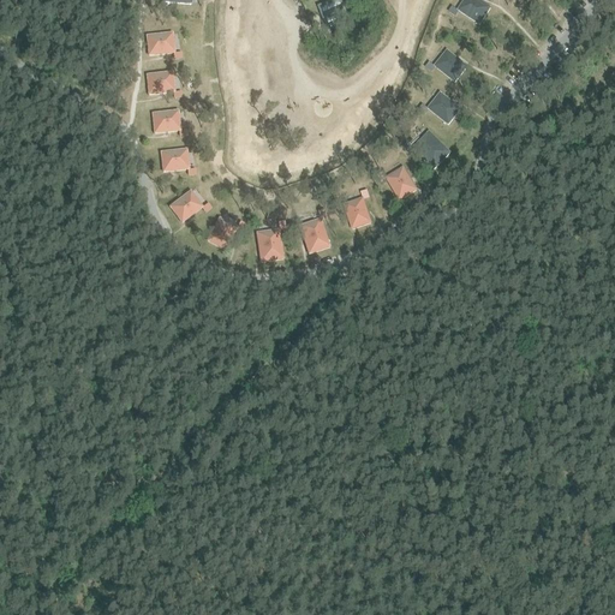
[(350,21),(340,0),(334,0),(317,7),(327,30),(350,21)]
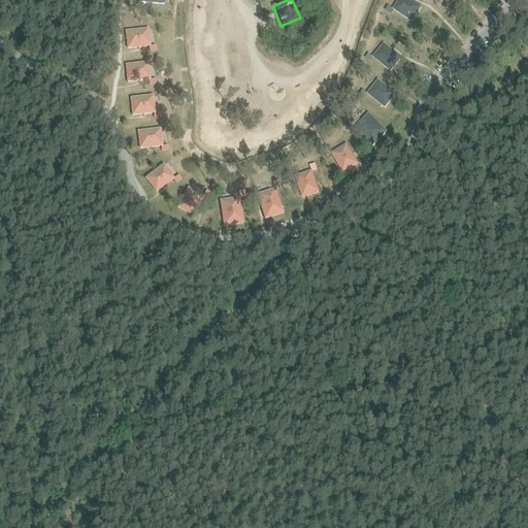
[(399,0),(394,9),(411,22),(421,7),(409,0),(399,0)]
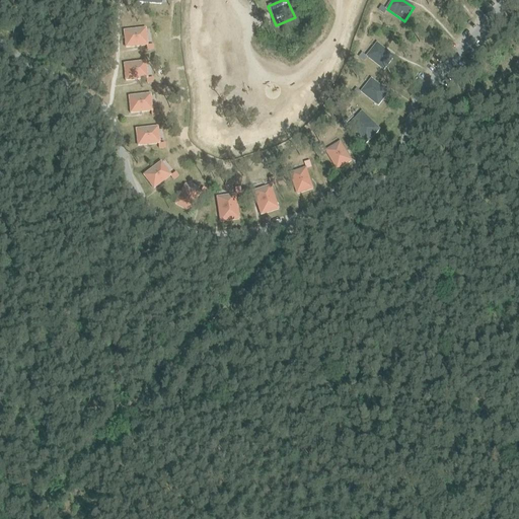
[(145,28),(124,30),(126,48),(147,45),(145,28)]
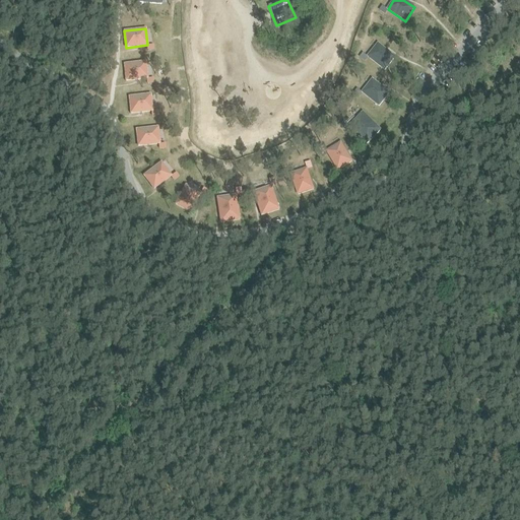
[(368,57),(385,70),(395,57),(378,44),(368,57)]
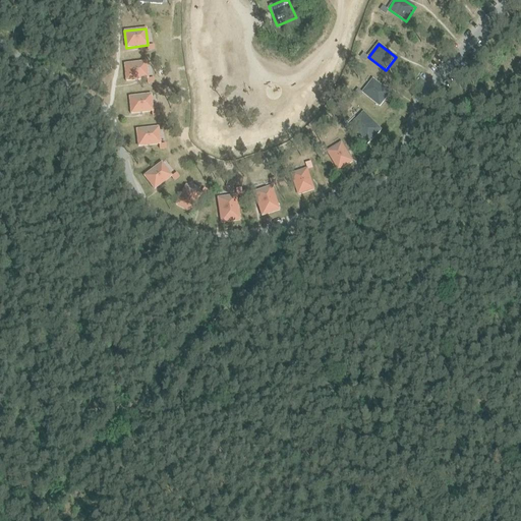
[(146,62),(124,64),(126,80),(148,78),(146,62)]
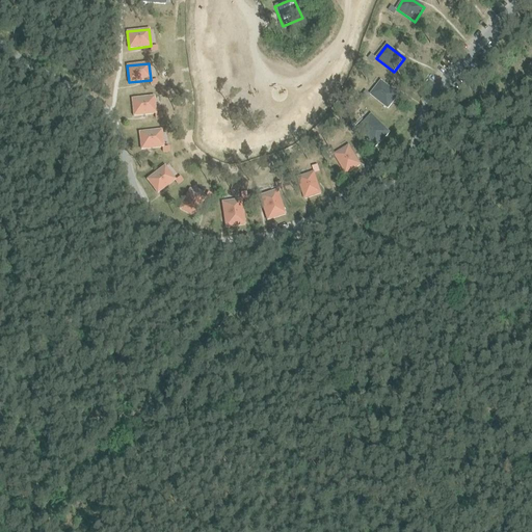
[(152,77),(152,80),(147,81),(147,85),(158,85),(157,77),(152,77)]
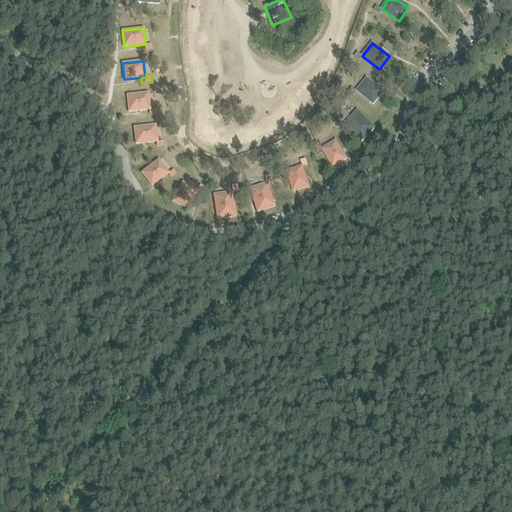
[(357,91),(373,104),(383,91),(367,78),(357,91)]
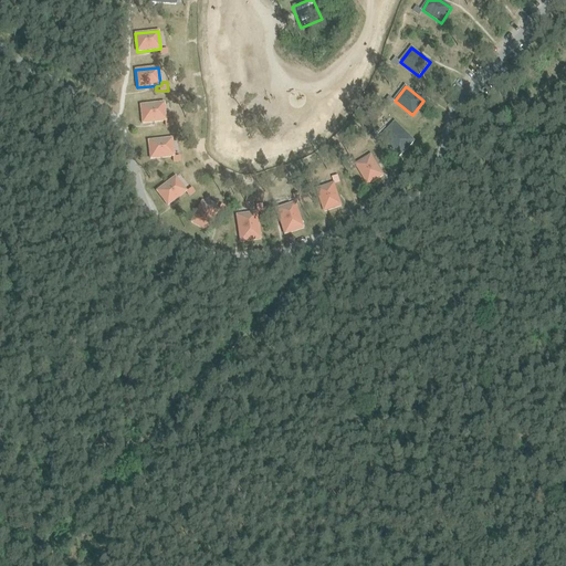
[(165,103),(140,105),(143,123),(166,121),(165,103)]
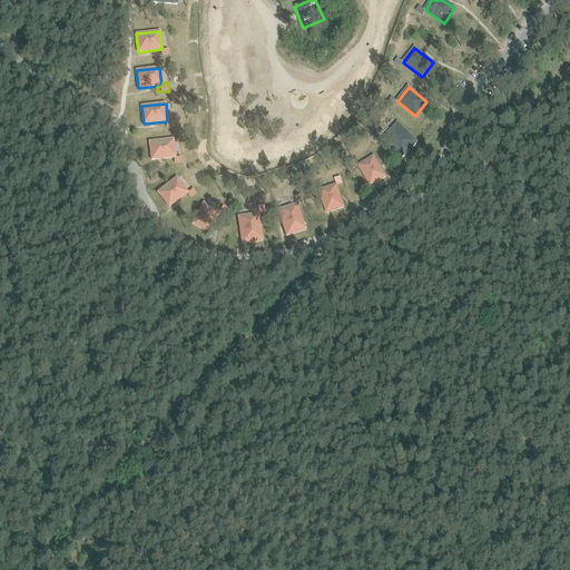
[(383,138),(403,157),(418,143),(397,124),(383,138)]
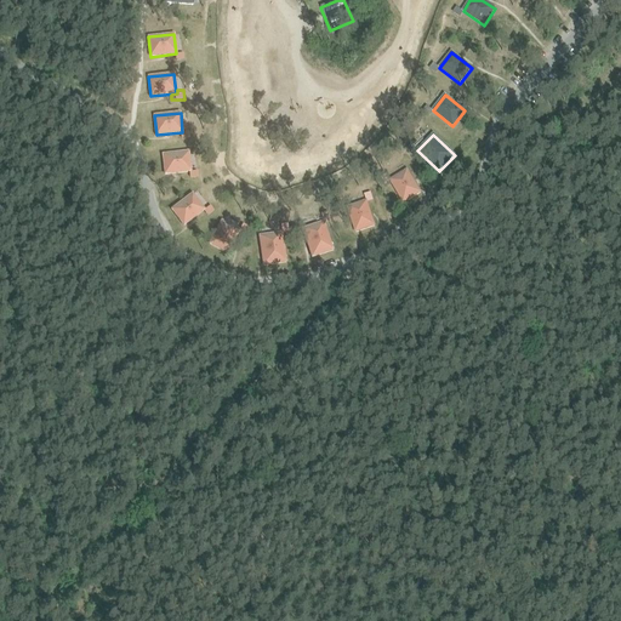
[(188,152),(163,154),(165,175),(191,171),(188,152)]
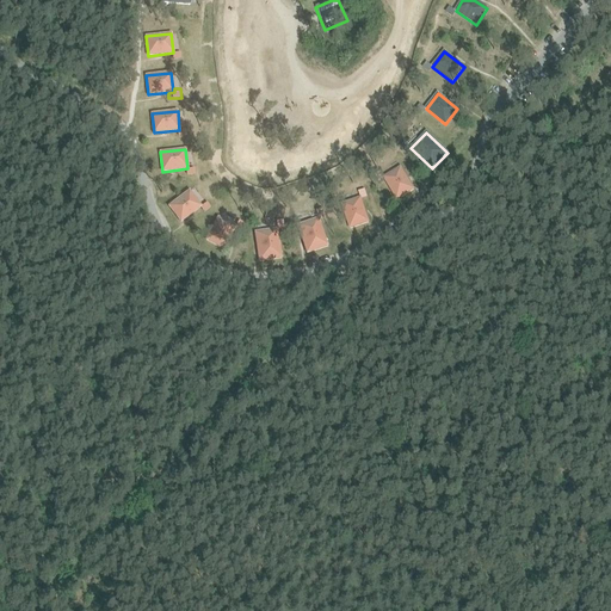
[(384,178),(397,199),(414,190),(401,167),(384,178)]
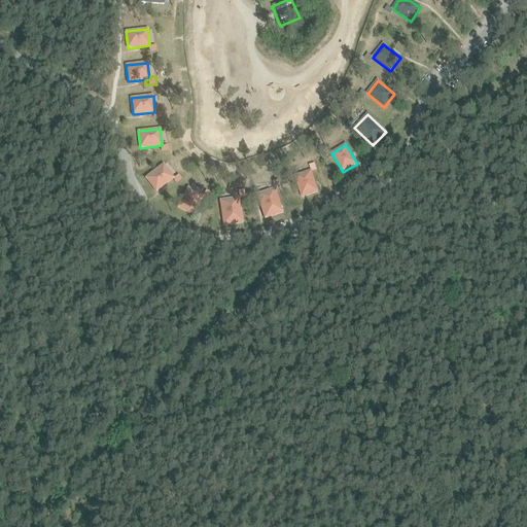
[(163,165),(145,178),(155,191),(173,178),(163,165)]
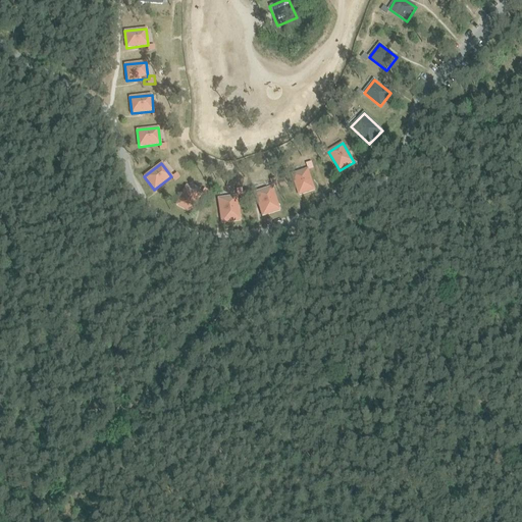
[(293,174),(299,195),(315,190),(308,169),(293,174)]
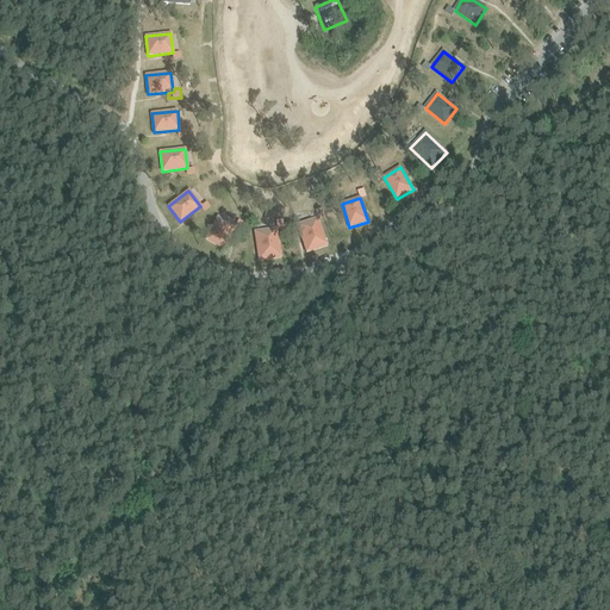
[(218,217),(206,240),(223,249),(235,226),(218,217)]
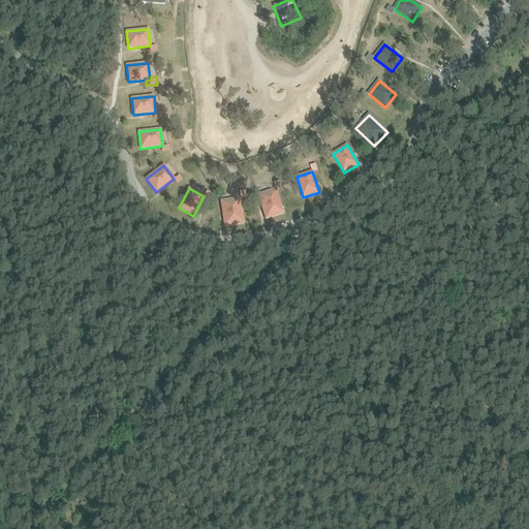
[(257,195),(266,219),(284,213),(276,189),(257,195)]
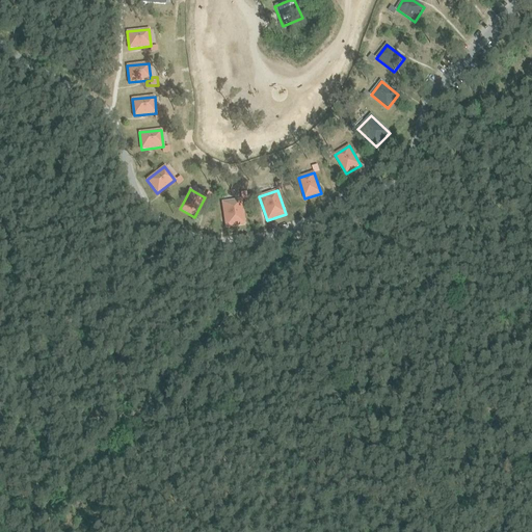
[(222,203),(225,228),(245,224),(241,200),(222,203)]
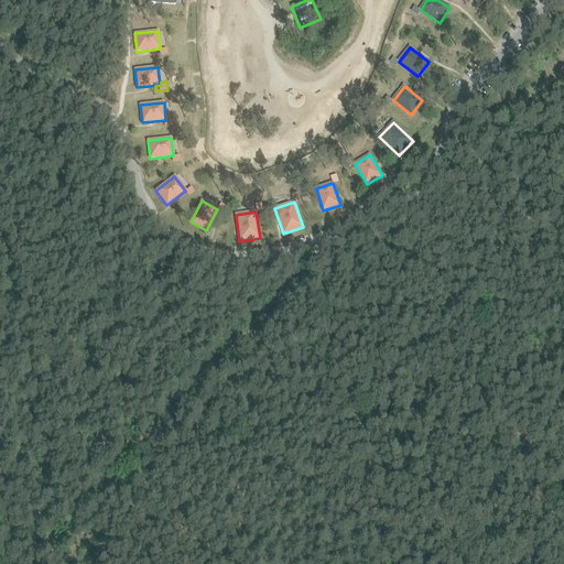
All buildings are outlined.
